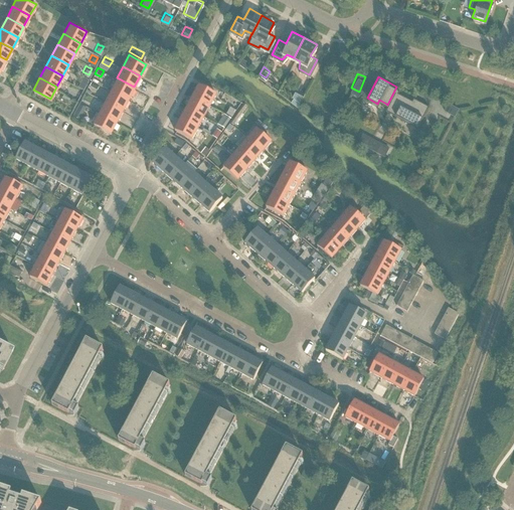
[(83,79),(80,77),(77,82),(82,86),(86,80),(83,79)]
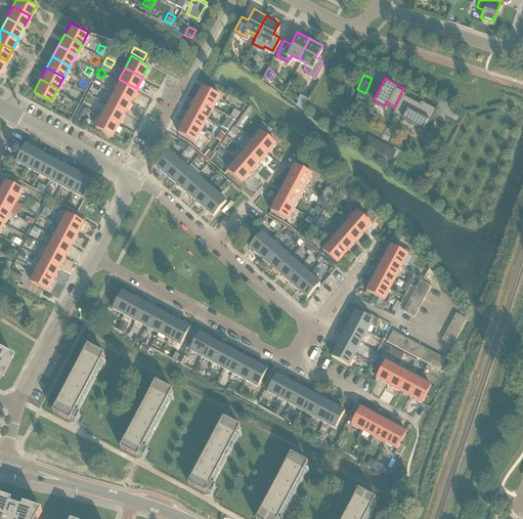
[(97,87),(100,83),(93,79),(90,83),(97,87)]
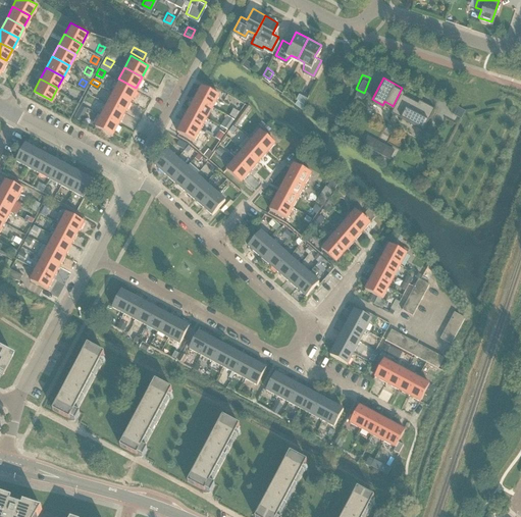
[(129,99),(136,88),(118,79),(112,90),(129,99)]
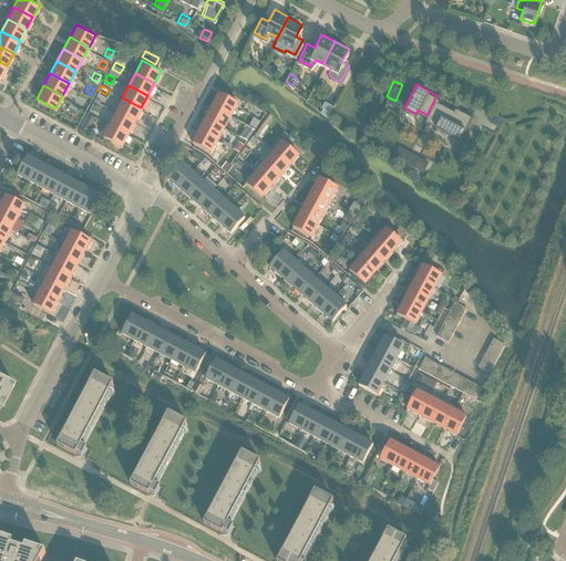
[(218,90),(212,102),(230,112),(237,100),(218,90)]
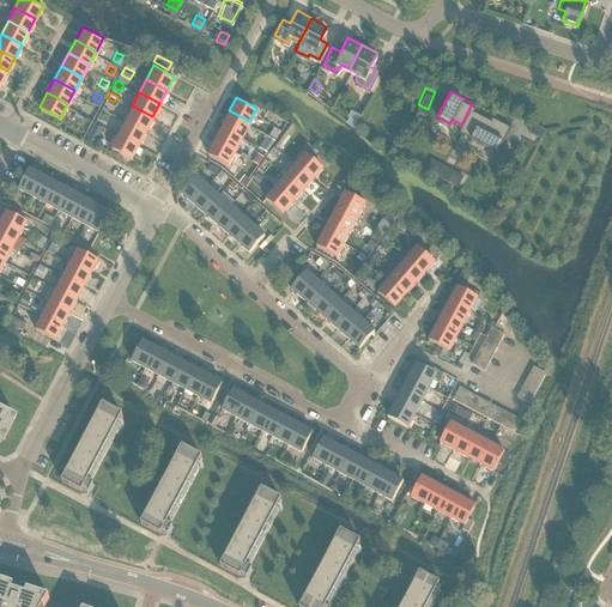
[(461,125),(460,123),(458,128),(496,149),(509,122),(491,113),(490,116),(473,108),(474,104),(472,103),(461,125)]
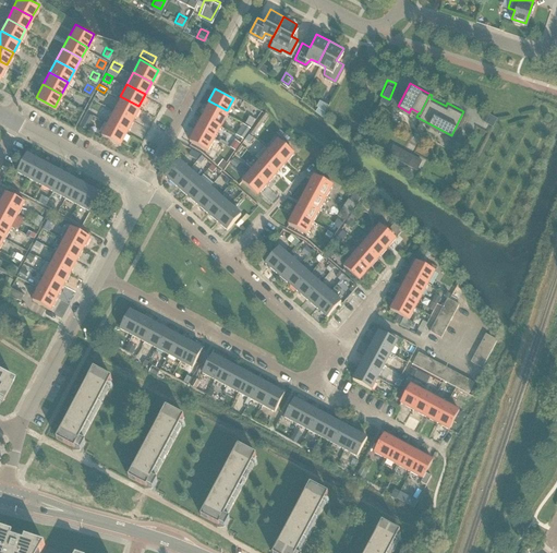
[(132,118),(138,106),(120,96),(113,107),(132,118)]
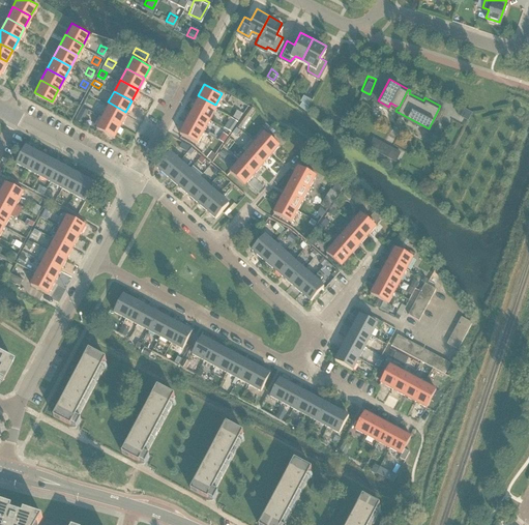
[(70,103),(72,98),(64,93),(62,98),(70,103)]
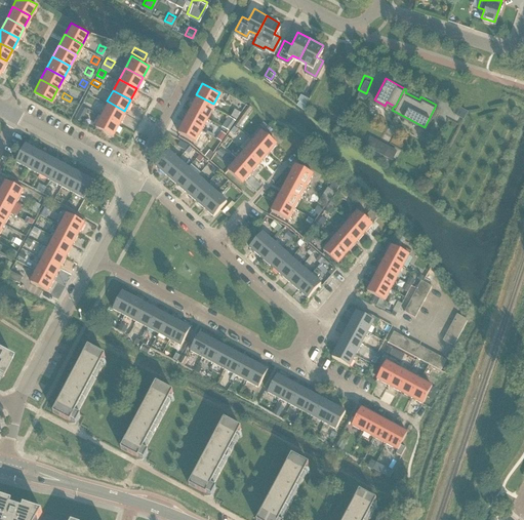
[(196,94),(190,106),(207,115),(213,104),(196,94)]
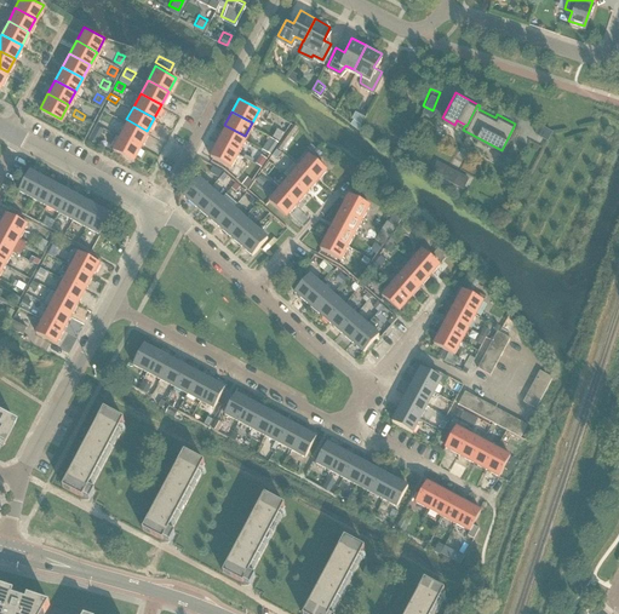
[(139,144),(147,131),(126,119),(119,132),(139,144)]
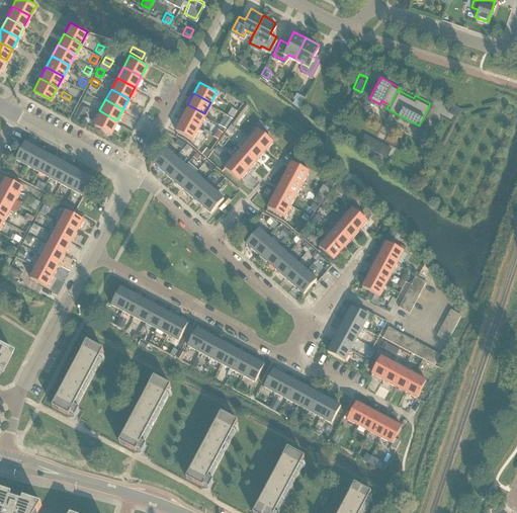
[(457,111),(460,104),(450,99),(446,105),(457,111)]
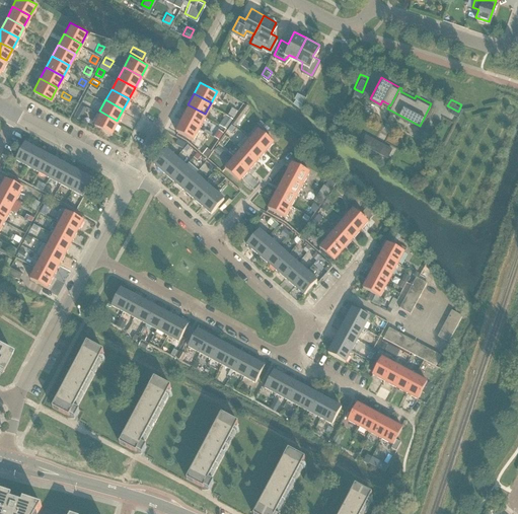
[(234,123),(248,102),(244,100),(230,120),(234,123)]
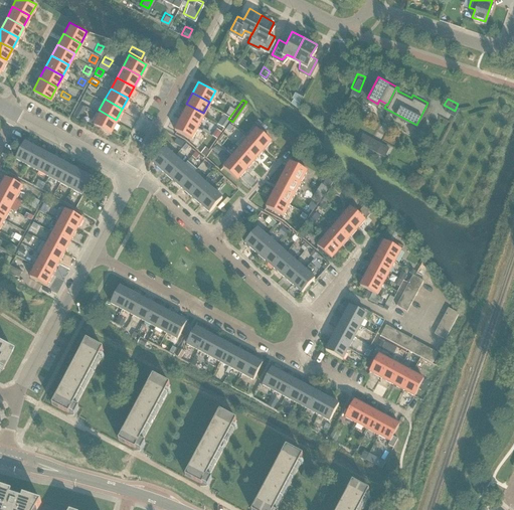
[(78,101),(73,111),(79,114),(84,104),(82,103),(78,101)]
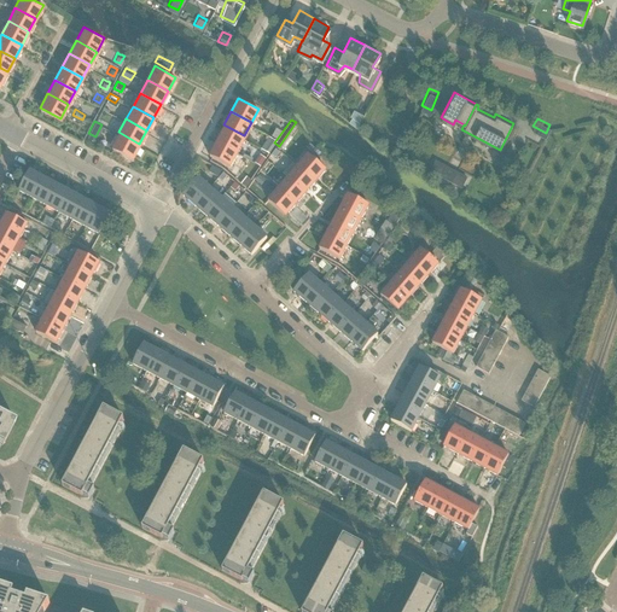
[(277,135),(281,127),(275,123),(271,132),(277,135)]
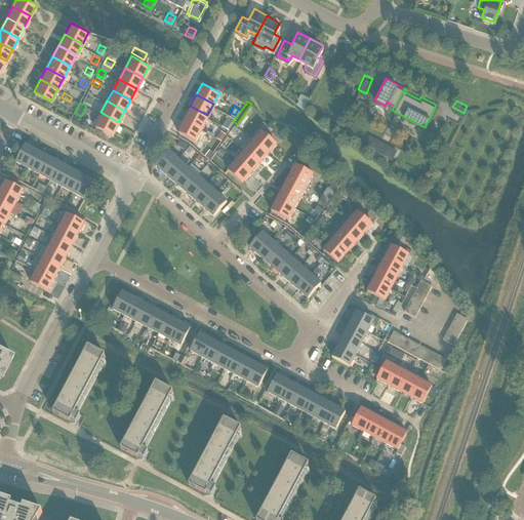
[(190,106),(184,117),(201,126),(207,115),(190,106)]
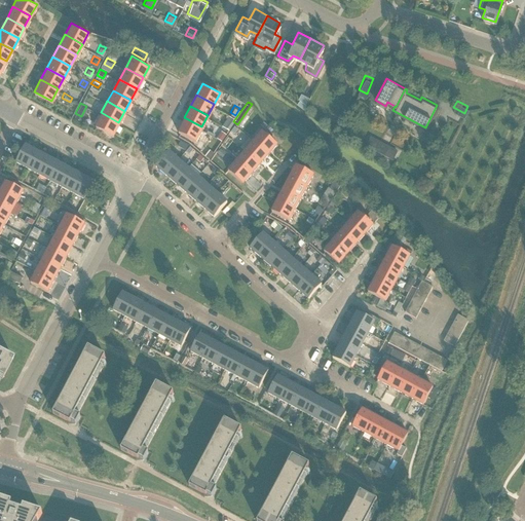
[(112,134),(118,122),(101,112),(95,124),(112,134)]
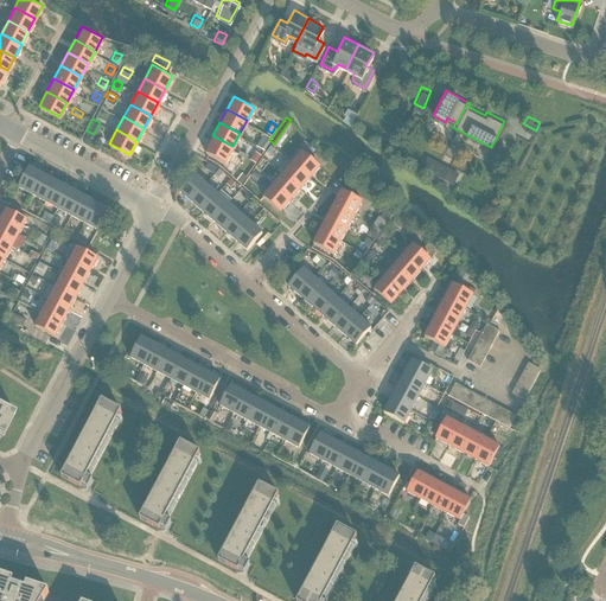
[(263,129),(255,141),(262,147),(272,135),(263,129)]
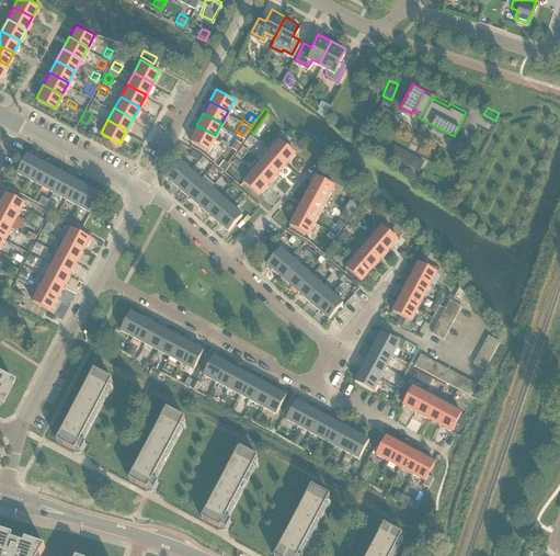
[(196,125),(190,138),(208,148),(215,135),(196,125)]
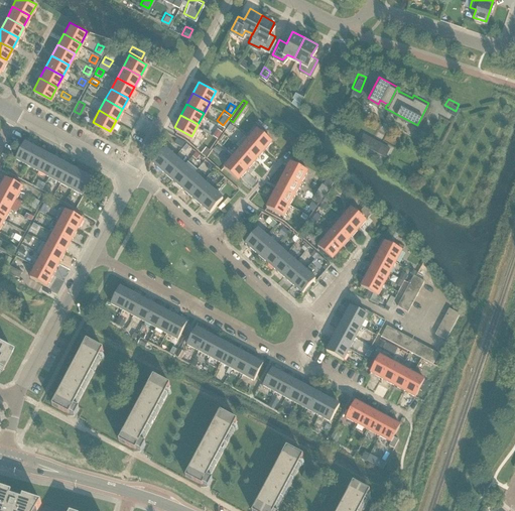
[(230,129),(234,123),(229,120),(225,125),(230,129)]
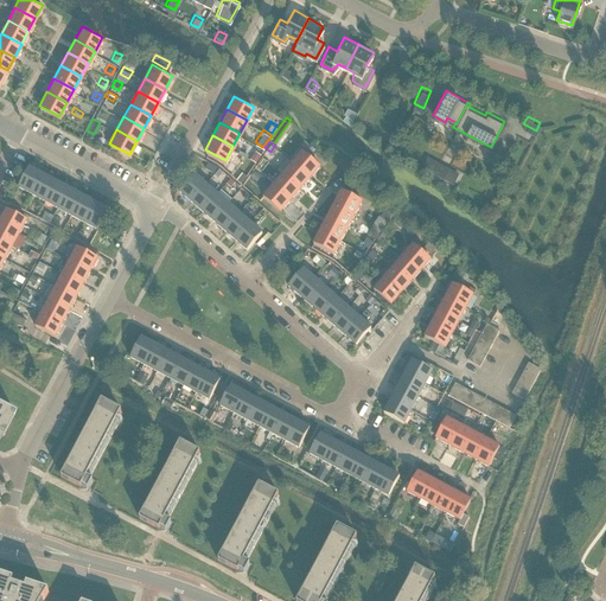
[(255,159),(260,151),(254,147),(249,154),(255,159)]
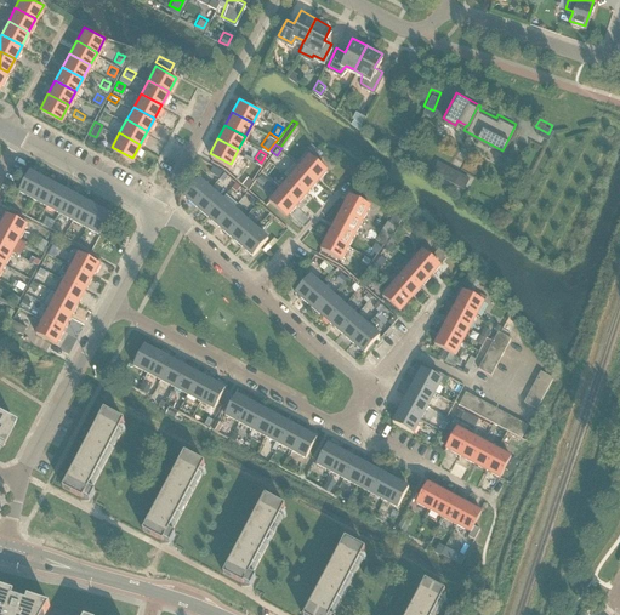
[(299,163),(316,178),(326,166),(308,151),(299,163)]
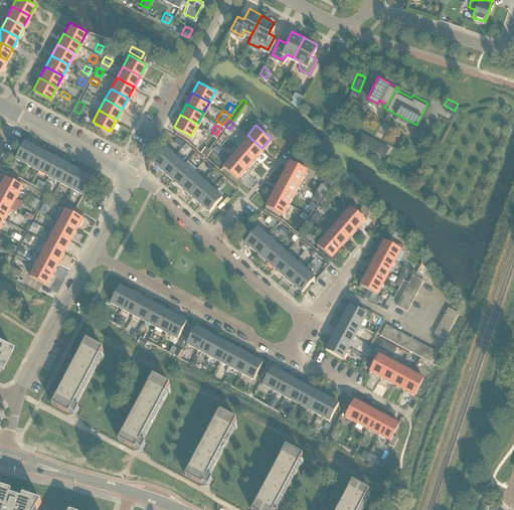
[(221,140),(226,134),(222,130),(216,137),(221,140)]
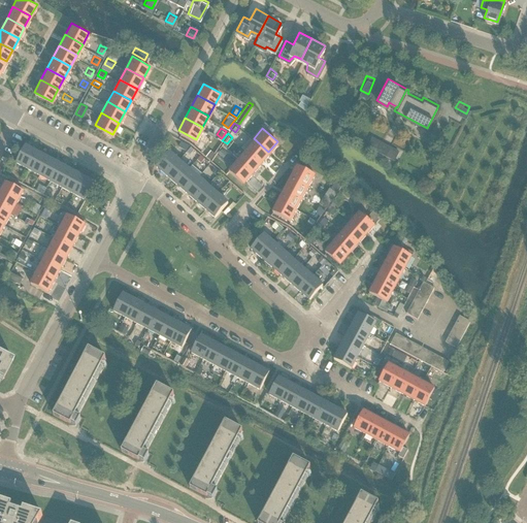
[(375,148),(381,138),(371,134),(366,142),(375,148)]
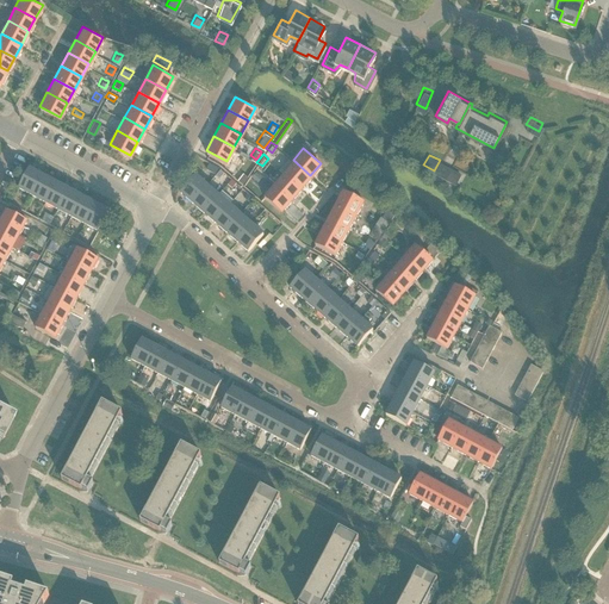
[(216,170),(218,163),(209,159),(205,164),(216,170)]
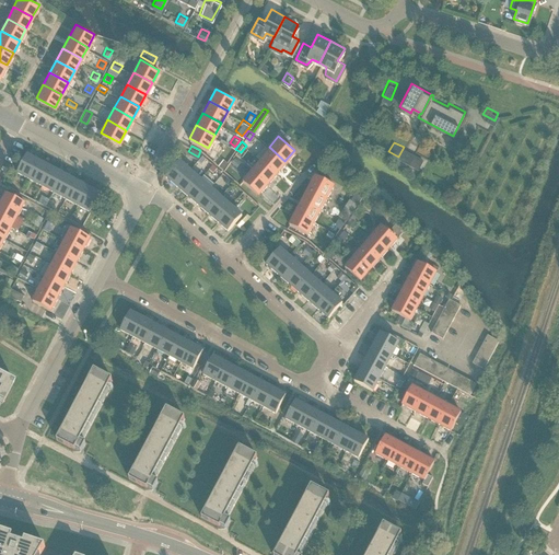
[(276,171),(284,161),(269,147),(259,157),(276,171)]
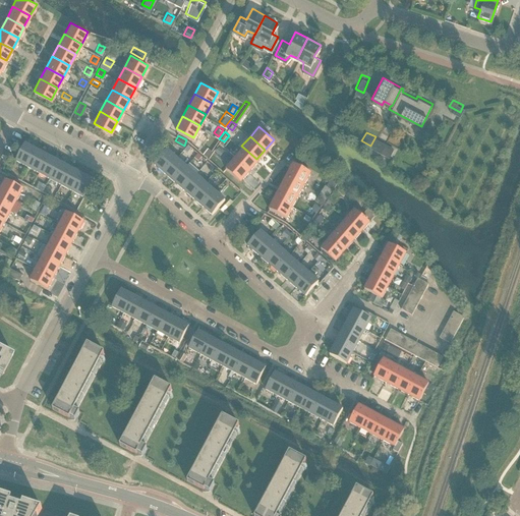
[(376,136),(370,146),(388,155),(392,146),(376,136)]
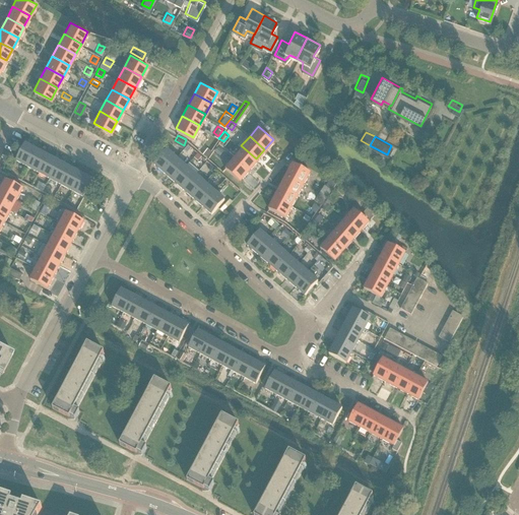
[(26,163),(36,145),(24,139),(15,156),(26,163)]
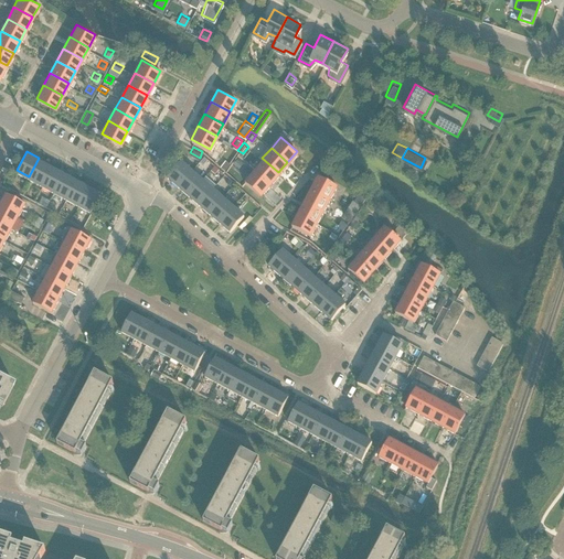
[(223,167),(229,160),(224,156),(219,163),(223,167)]
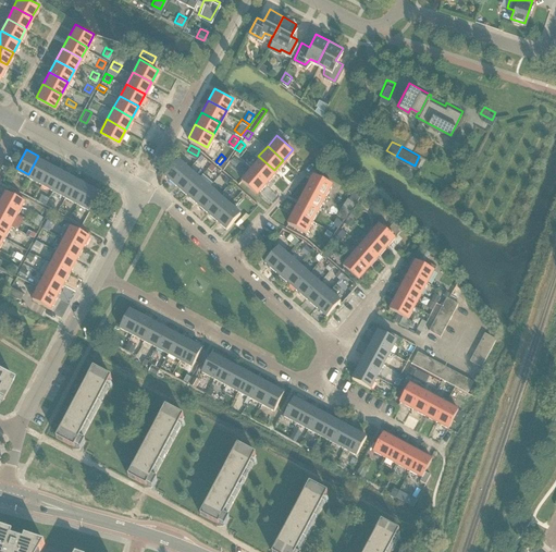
[(234,155),(233,154),(231,155),(229,158),(234,162),(238,158),(236,156),(234,155)]
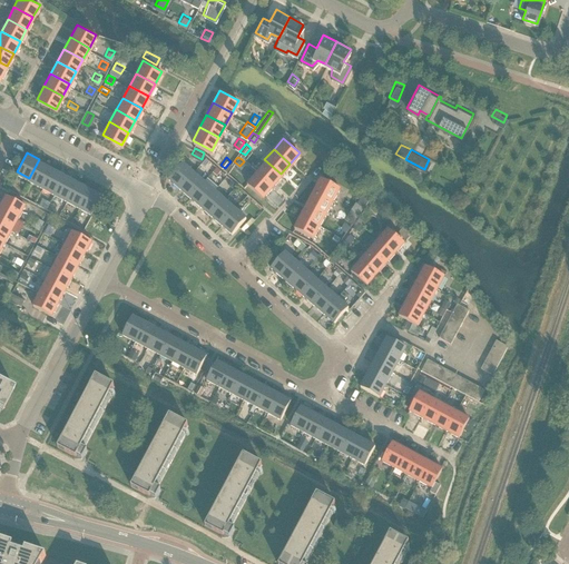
[(41,185),(51,166),(39,159),(29,178),(41,185)]
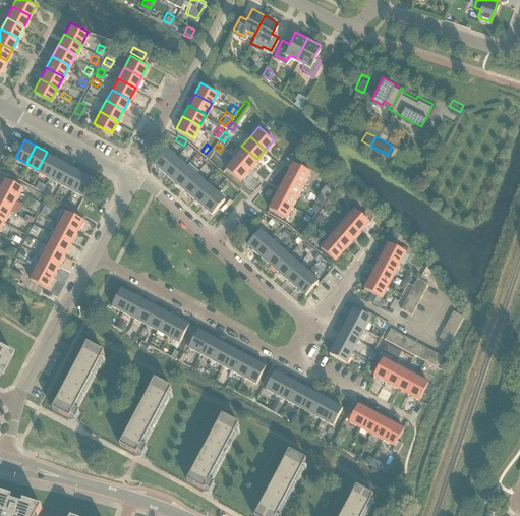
[(163,169),(175,154),(166,146),(153,160),(163,169)]
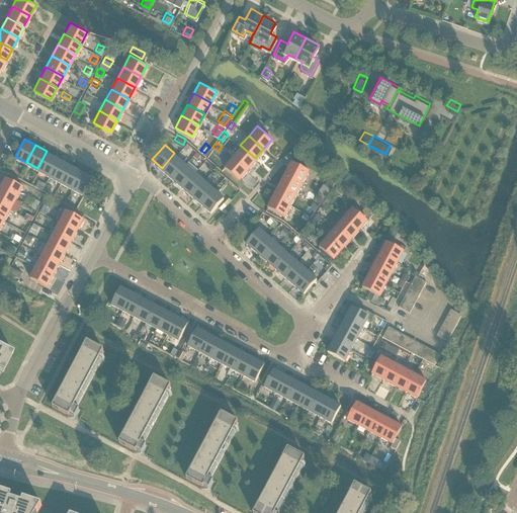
[(247,167),(255,158),(240,145),(232,155),(247,167)]
